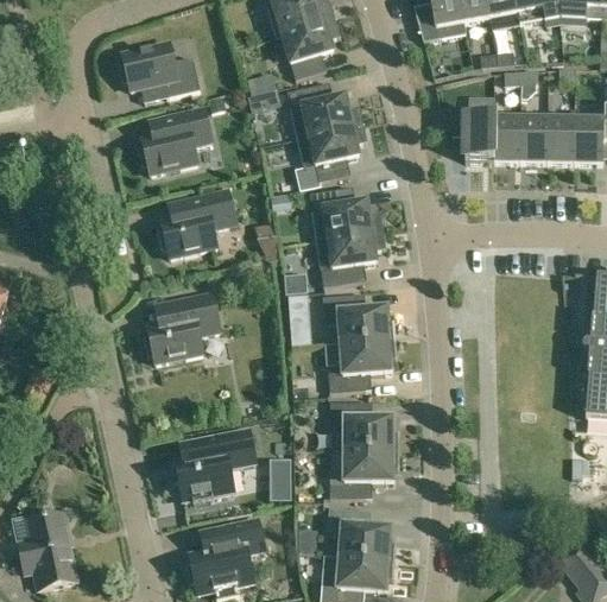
[(282,35),(335,19),(329,1),(318,5),(317,0),(264,0),(276,38),(282,36),(282,35)]
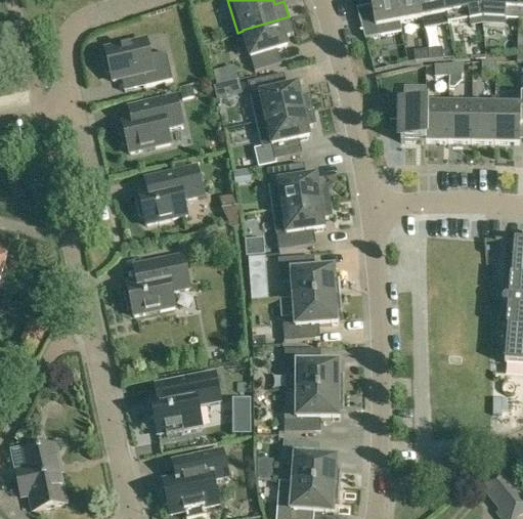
[(398,19),(394,0),(369,0),(372,8),(357,11),(364,36),(401,29),(399,19),(398,19)]
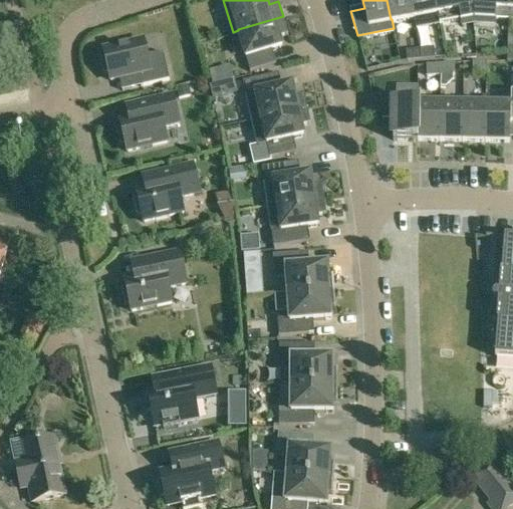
[(387,0),(391,19),(392,19),(414,15),(411,0),(387,0)]
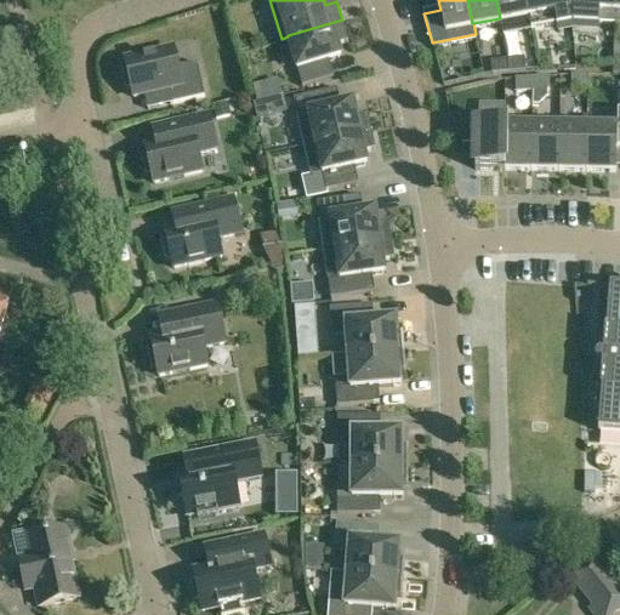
[(527,13),(524,0),(496,0),(500,18),(513,16),(518,27),(530,24),(528,13),(527,13)]
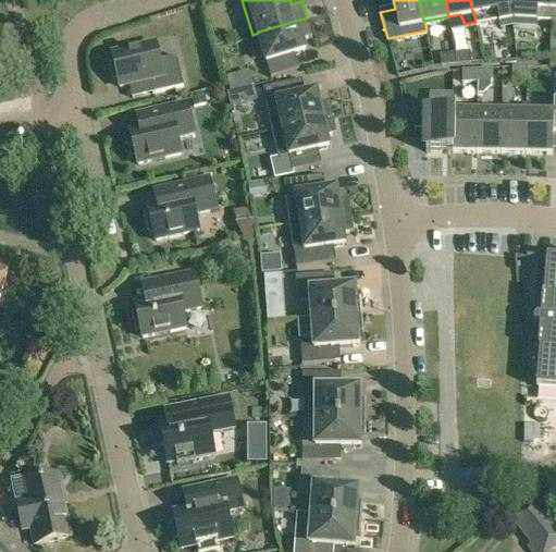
[(513,16),(510,0),(470,0),(472,12),(473,12),(497,8),(499,17),(513,16)]
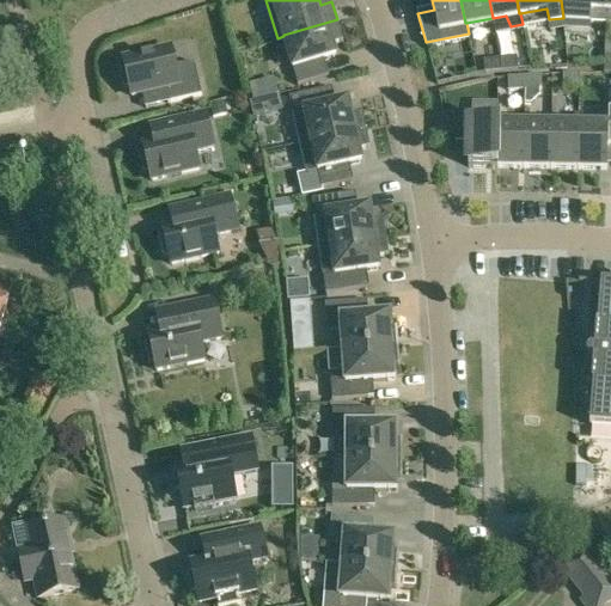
[(605,19),(605,0),(561,0),(563,18),(576,17),(605,19)]
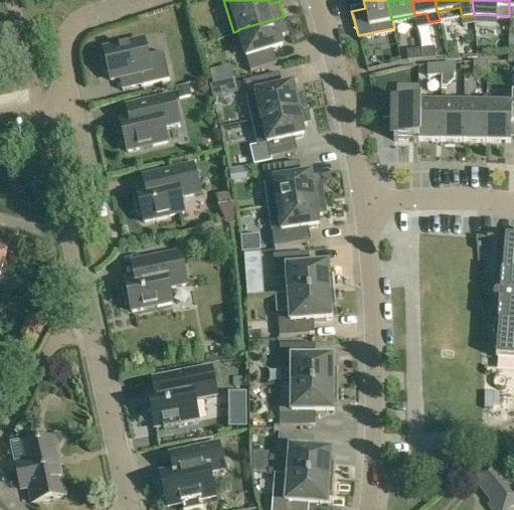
[(288,30),(284,16),(238,29),(238,30),(249,68),(276,60),(272,46),(282,43),(279,33),(288,30)]
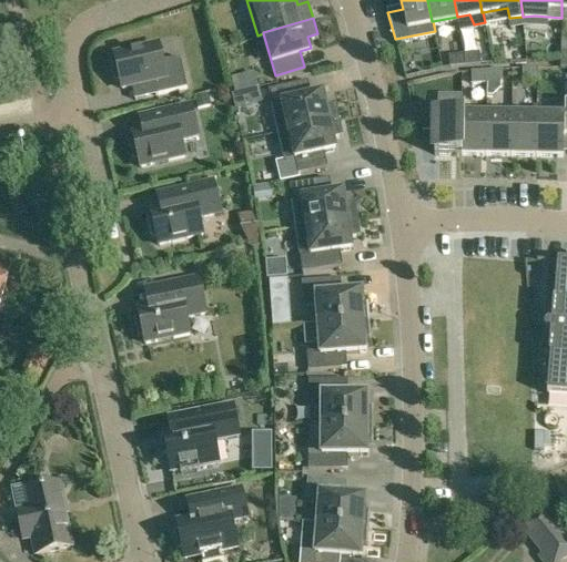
[(155,91),(186,84),(179,53),(162,58),(158,40),(113,51),(114,59),(109,60),(113,78),(119,77),(121,84),(152,78),(155,91)]
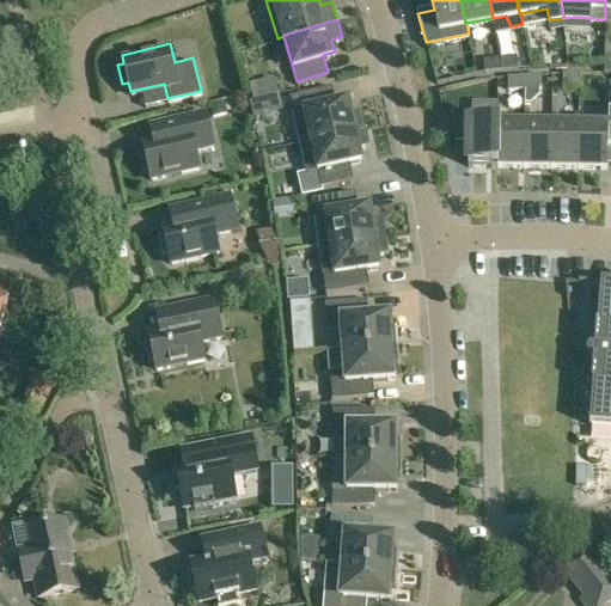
[(499,54),(500,67),(517,65),(515,53),(499,54)]
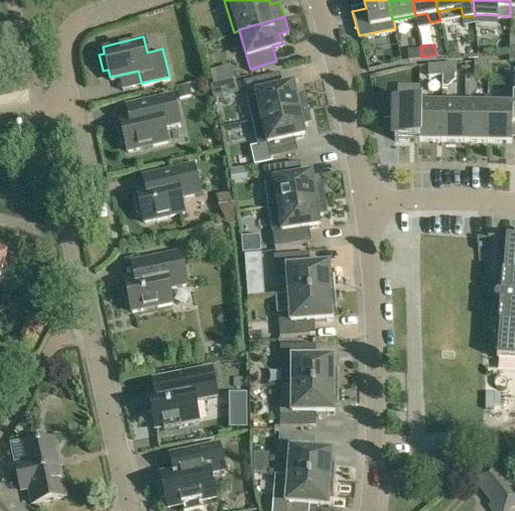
[(421,56),(420,45),(406,47),(408,57),(421,56)]
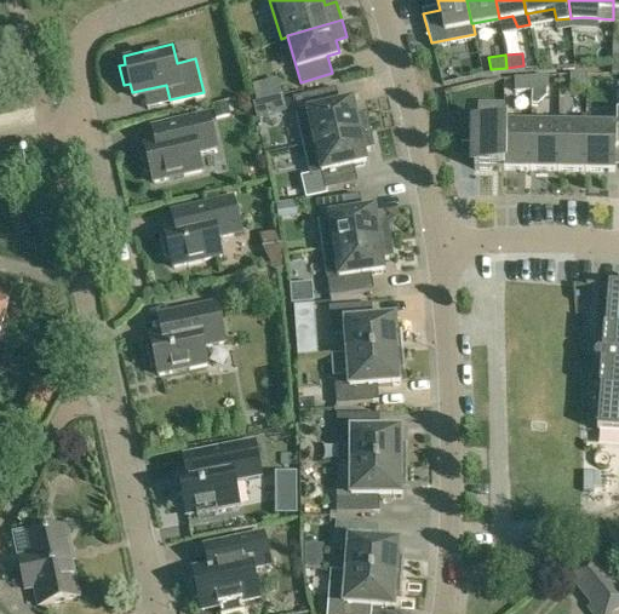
[(586,70),(569,70),(569,82),(586,84),(586,70)]
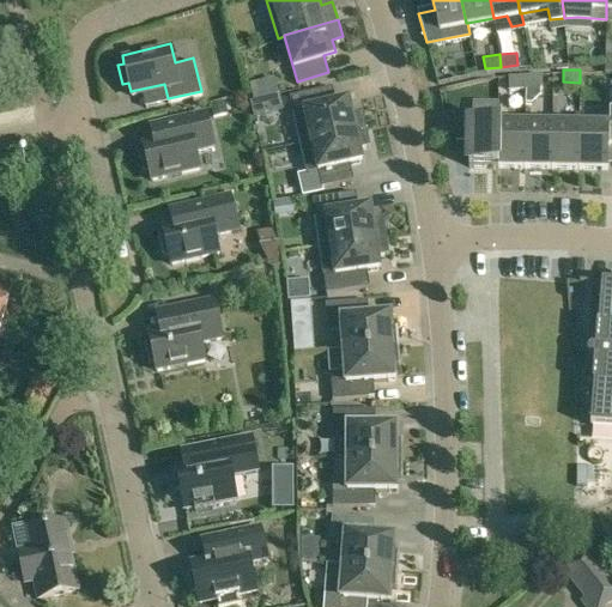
[(523,73),(525,85),(541,84),(540,72),(523,73)]
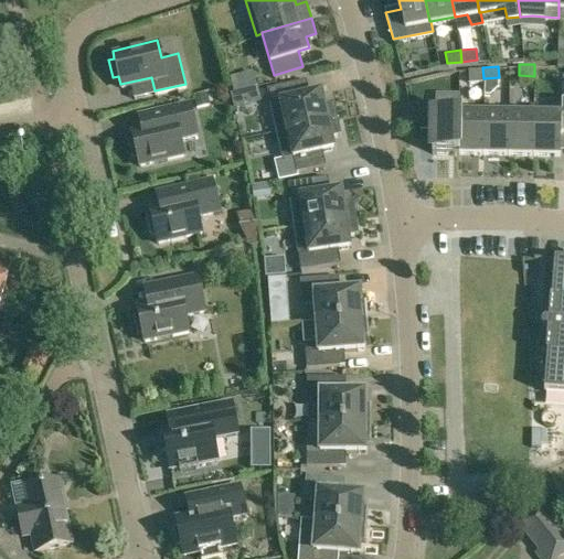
[(483,78),(482,67),(467,67),(468,79),(483,78)]
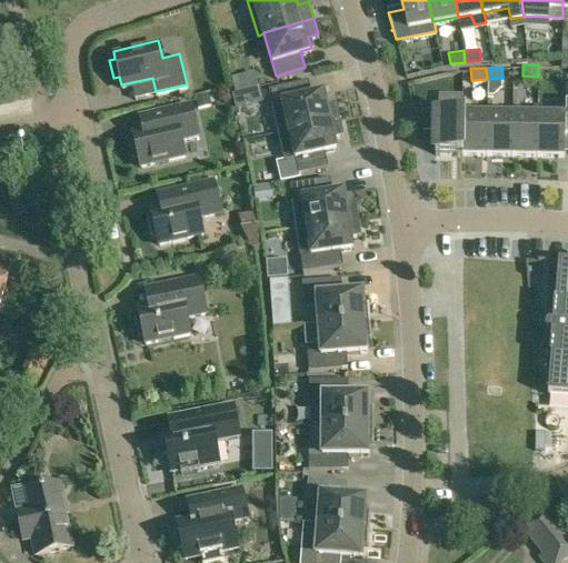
[(278,130),(339,116),(336,99),(325,102),(322,90),(311,92),(308,78),(268,87),(278,130)]
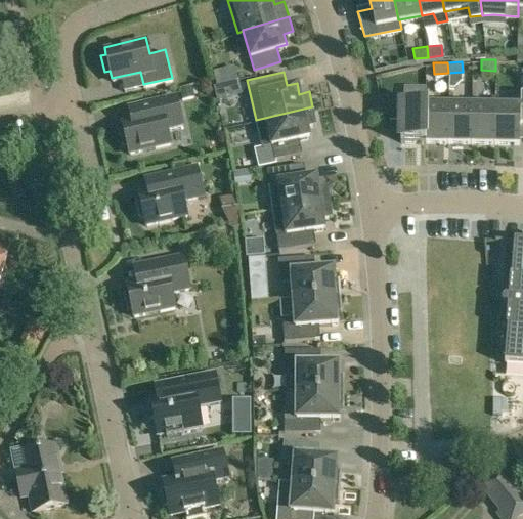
[(493,104),(494,140),(518,141),(518,127),(522,126),(522,89),(519,90),(518,99),(493,99),(493,104)]
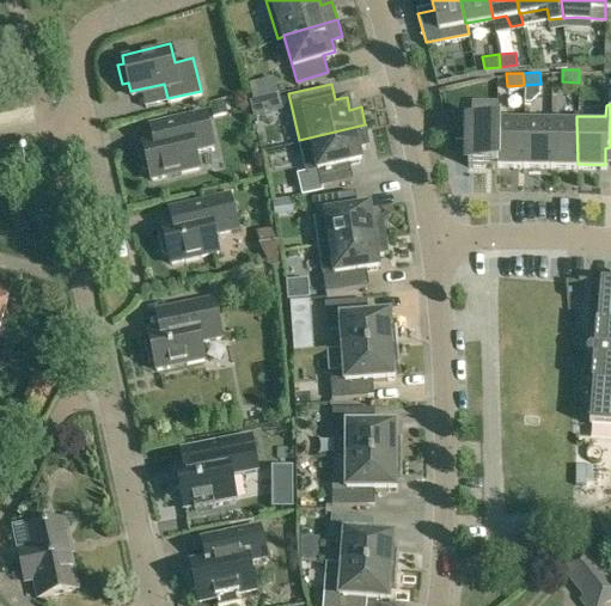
[(496,163),(498,115),(469,114),(469,109),(453,108),(453,138),(468,139),(468,163),(496,163)]
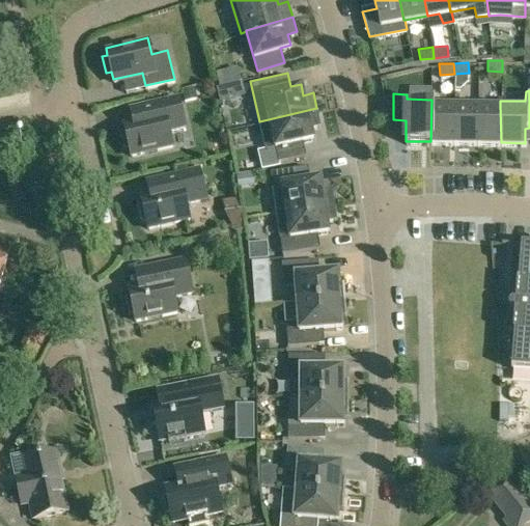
[(168,128),(185,123),(177,94),(129,106),(132,119),(122,121),(124,129),(119,130),(123,146),(129,145),(130,153),(172,143),(168,128)]
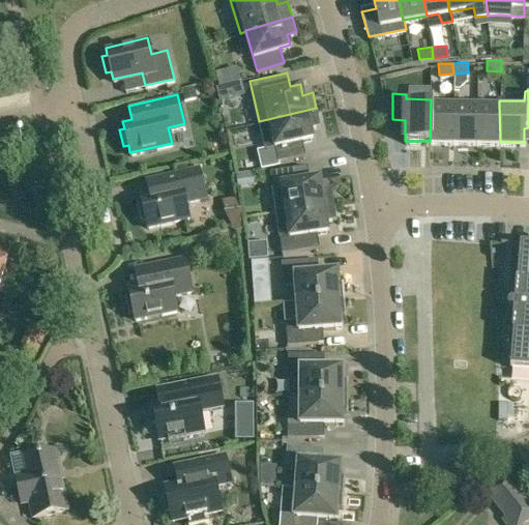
[(431,99),(430,141),(453,142),(454,99),(431,99)]
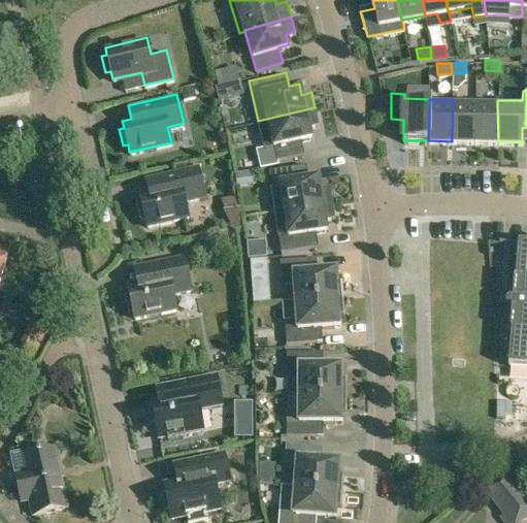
[(453,104),(452,141),(474,141),(474,105),(453,104)]
